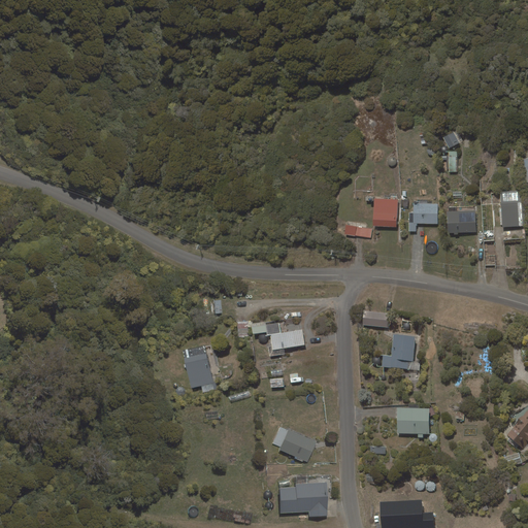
[(457,130),(443,137),(449,149),(463,141),(457,130)]
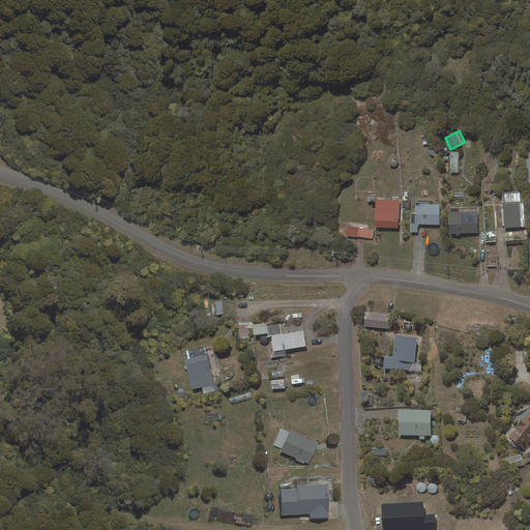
[(421,134),(422,145),(430,144),(428,133),(421,134)]
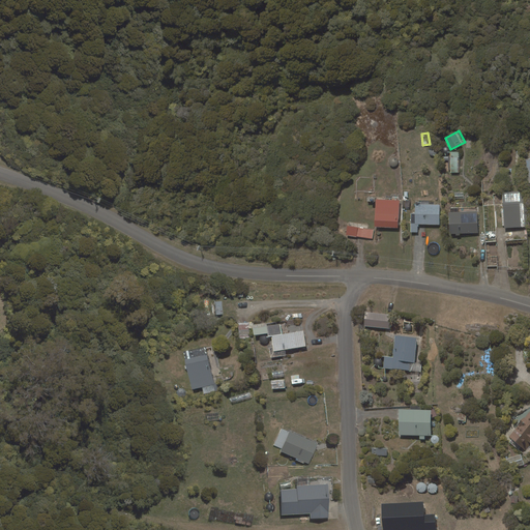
[(450,173),(459,173),(459,152),(450,152),(450,156),(443,156),(443,160),(448,160),(448,170),(450,170),(450,173)]
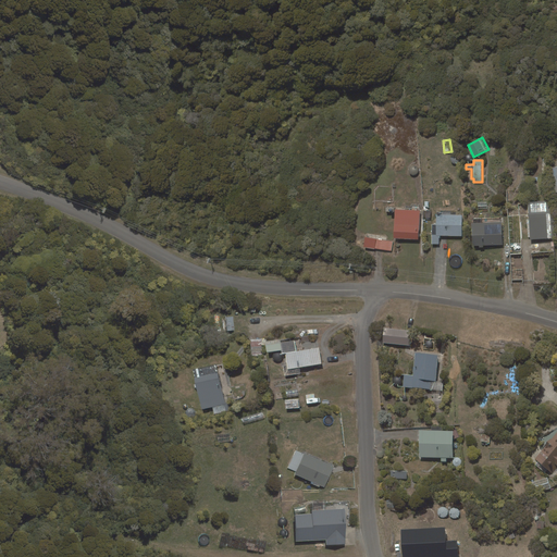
[(528,202),(530,239),(554,238),(552,201),(528,202)]
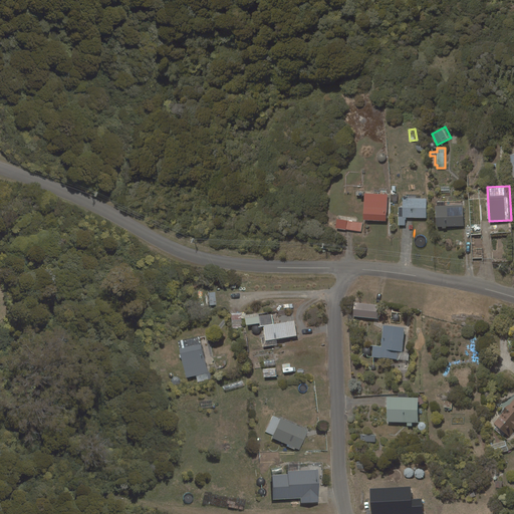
[(364,193),(362,220),(387,221),(388,195),(364,193)]
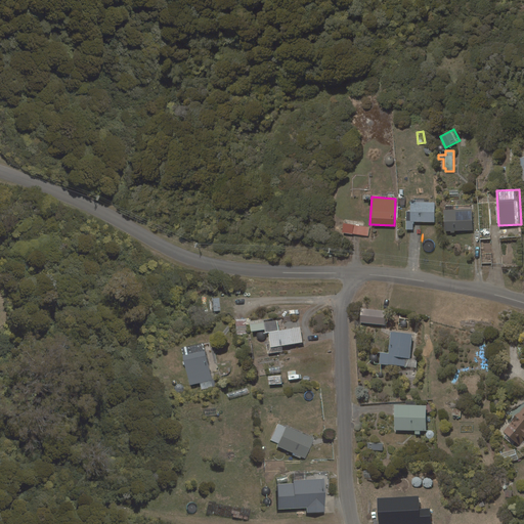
[(413,224),(413,221),(435,222),(435,202),(410,202),(409,211),(406,211),(405,229),(412,230),(413,224)]
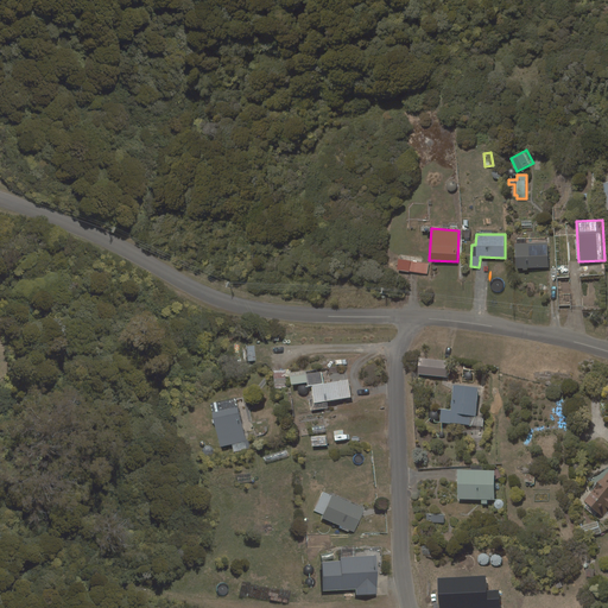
[(517,244),(514,244),(515,268),(523,268),(523,270),(527,270),(527,268),(549,267),(548,242),(525,244),(525,239),(517,239),(517,244)]
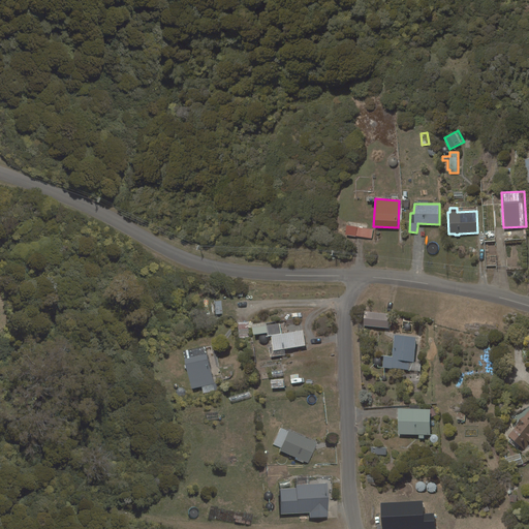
[(347,225),(345,235),(355,237),(356,236),(358,227),(347,225)]
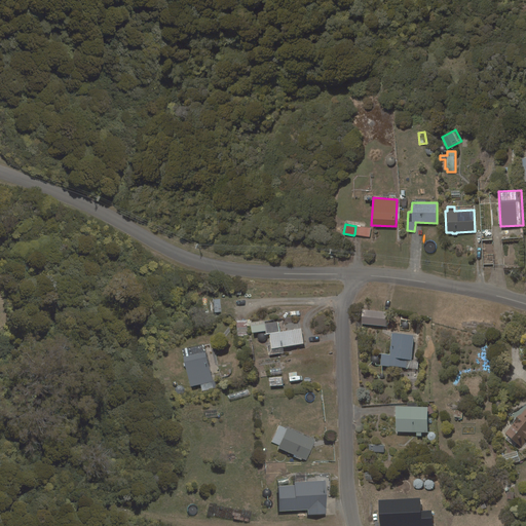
[(371,228),(355,226),(354,234),(370,237),(371,228)]
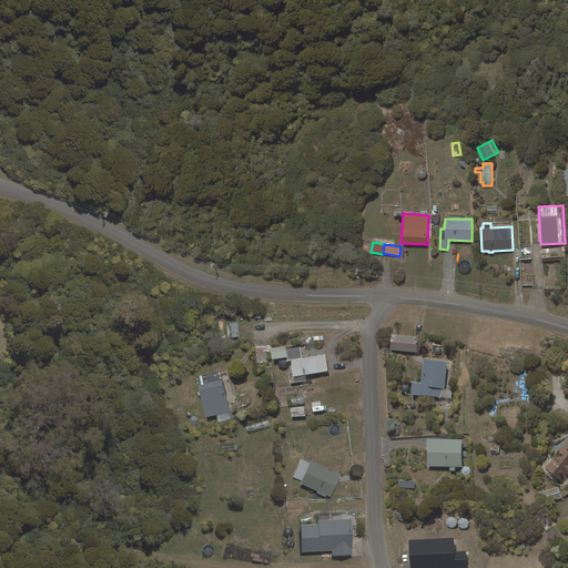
[(391,350),(417,353),(418,337),(392,335),(391,350)]
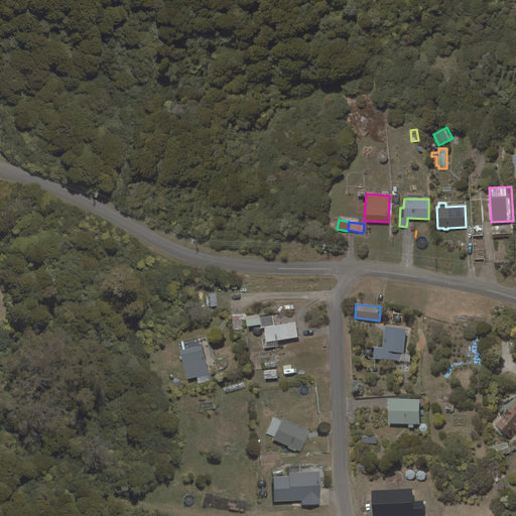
[(297,337),(295,323),(264,327),(267,342),(297,337)]
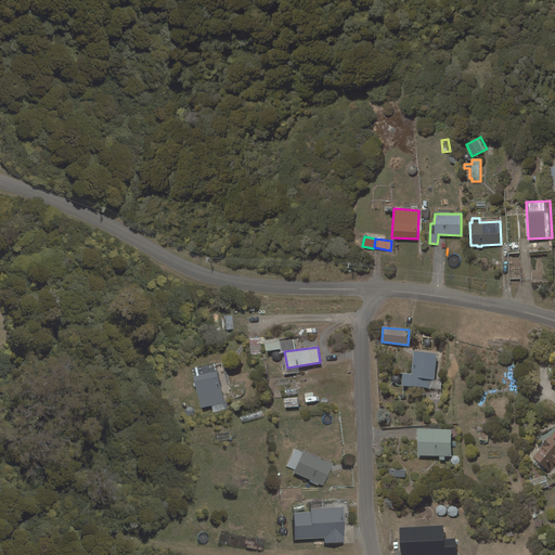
[(434,379),(437,353),(414,351),(411,374),(402,374),(401,385),(429,388),(430,379),(434,379)]
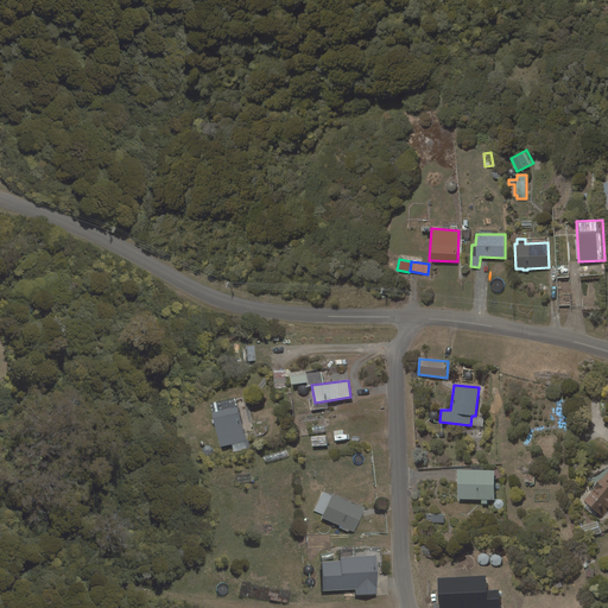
[(239,406),(211,412),(220,447),(246,441),(239,406)]
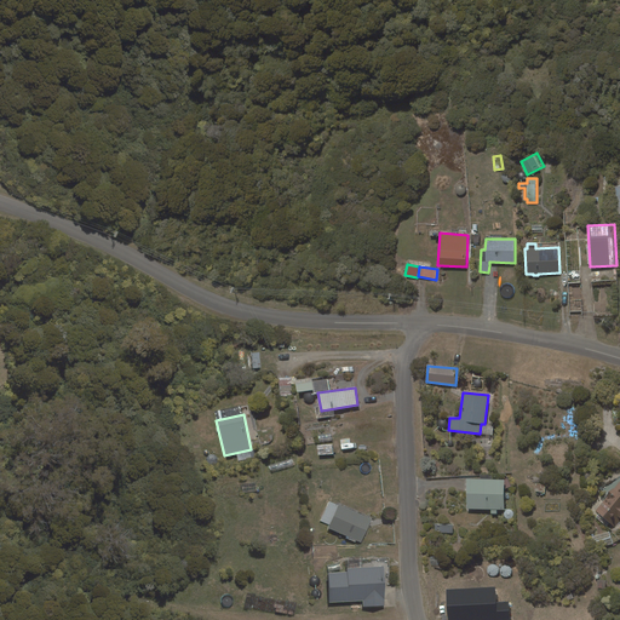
[(505,480),(468,480),(466,509),(504,510),(505,480)]
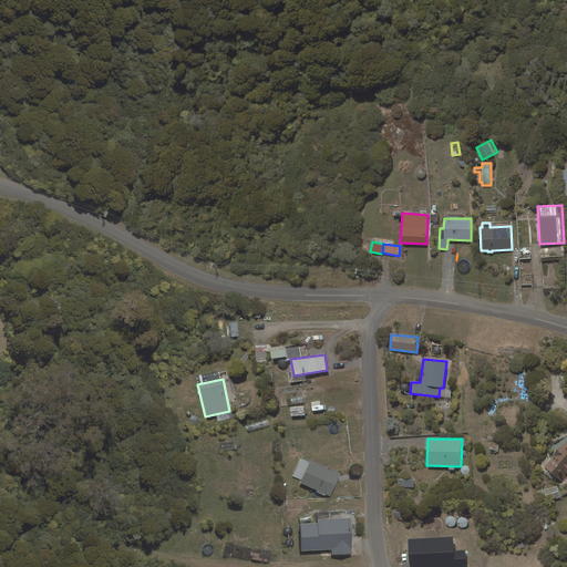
[(566,440),(545,467),(563,482),(566,475),(566,440)]
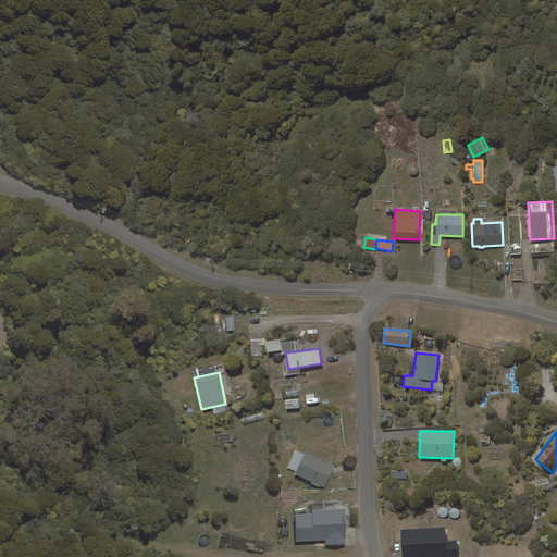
[(334,467),(305,454),(296,474),(325,487),(334,467)]
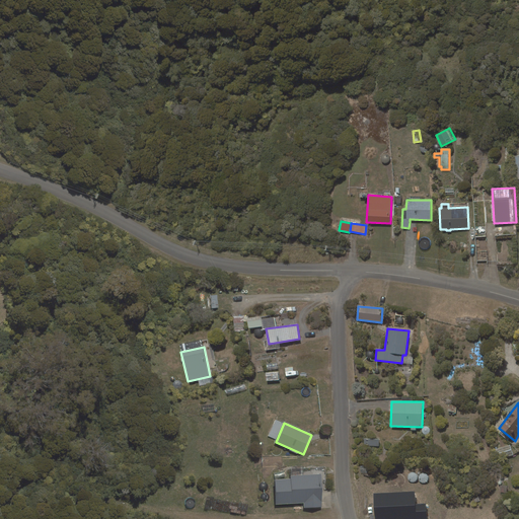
[(275,479),(276,504),(304,503),(304,508),(322,508),(321,474),(291,475),(291,478),(275,479)]
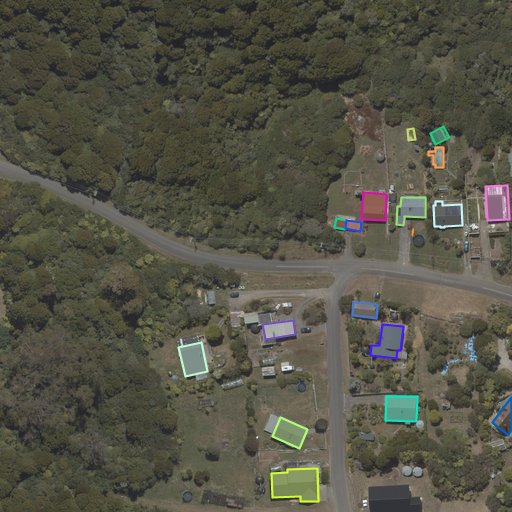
[(420,511),(420,496),(409,497),(408,485),(369,487),(369,511),(420,511)]
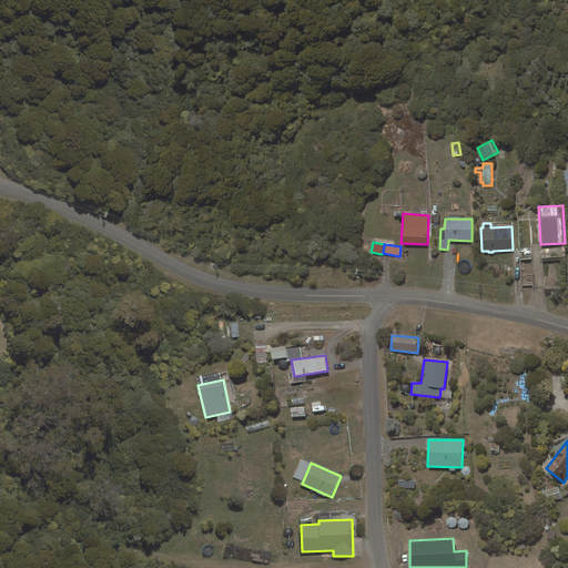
All buildings are outlined.
